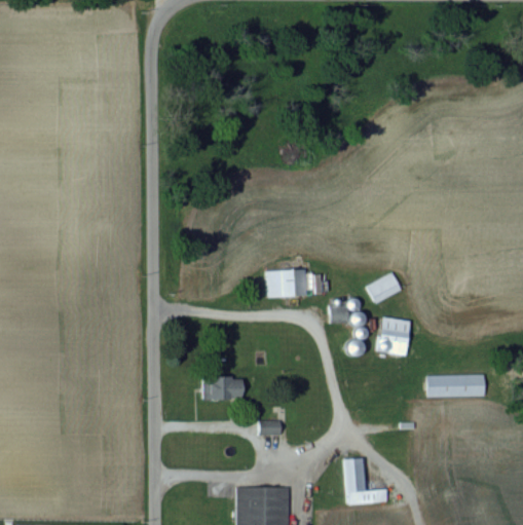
[(266,271),(267,297),(307,296),(306,269),(266,271)]
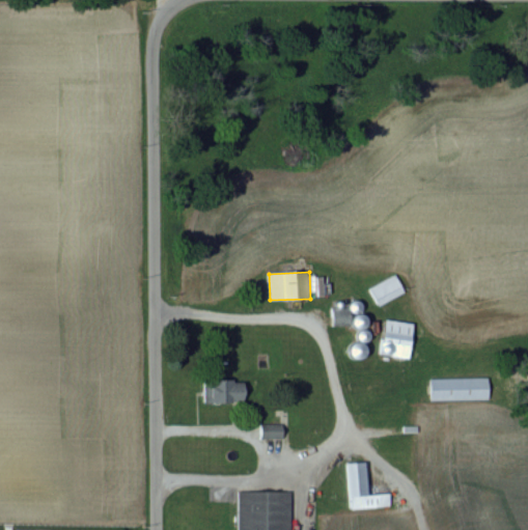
[(332,307),(333,328),(359,327),(359,343),(368,342),(367,315),(362,315),(362,305),(332,307)]
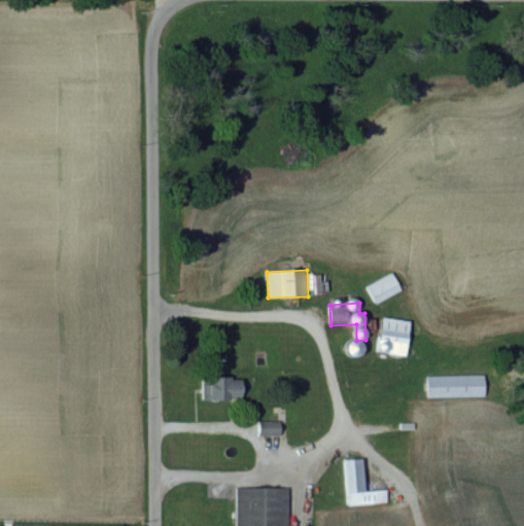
[(407,356),(410,320),(382,318),(378,353),(407,356)]
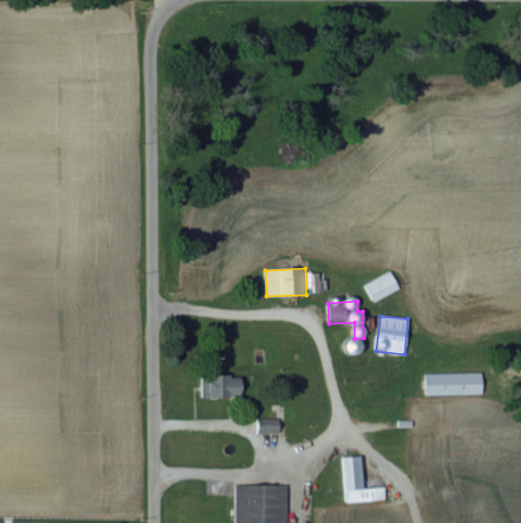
[(483,394),(483,374),(426,375),(426,396),(483,394)]
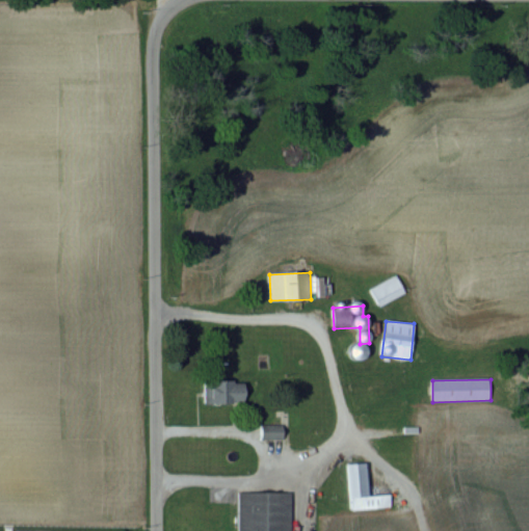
[(245,383),(206,382),(205,404),(244,404),(245,383)]
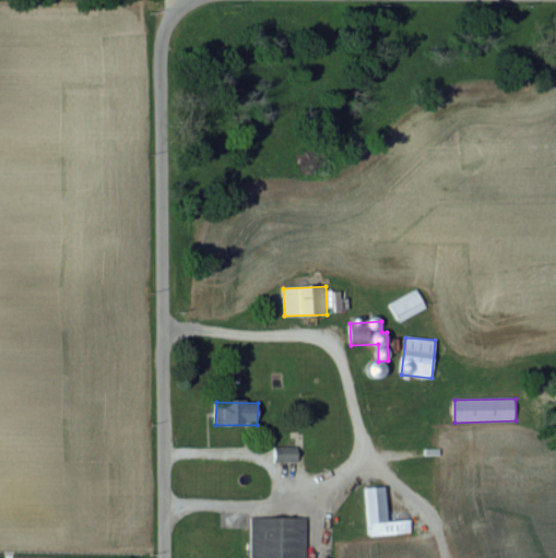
[(275,462),(297,463),(297,448),(275,447),(275,462)]
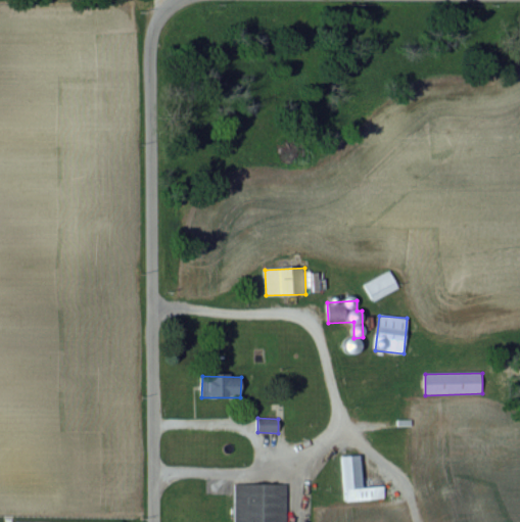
[(345,502),(385,501),(384,487),(363,488),(362,456),(344,457),(345,502)]
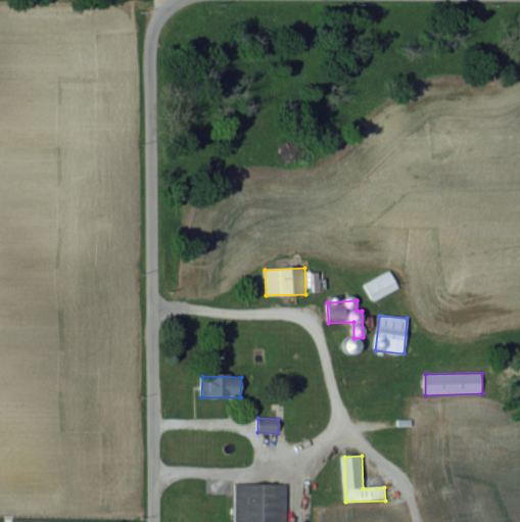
[(287,521),(289,485),(236,484),(235,521),(287,521)]
